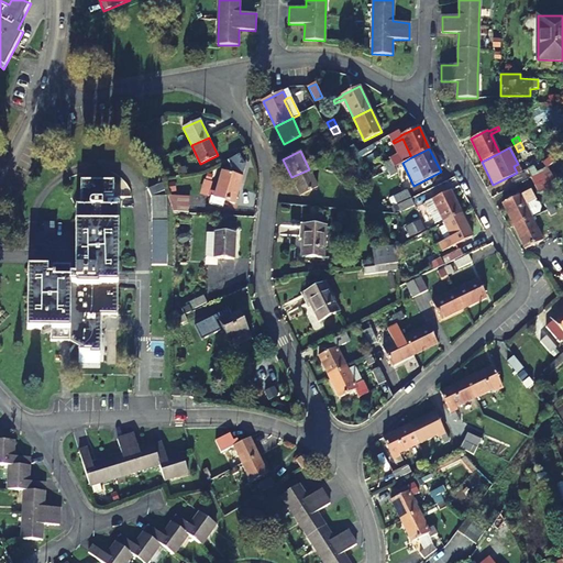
[(542,162),(527,169),(530,178),(548,169),(547,168),(542,162)]
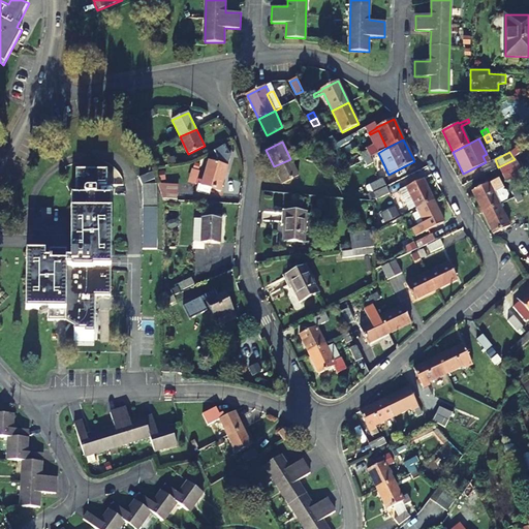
[(369,157),(364,160),(367,166),(372,163),(369,157)]
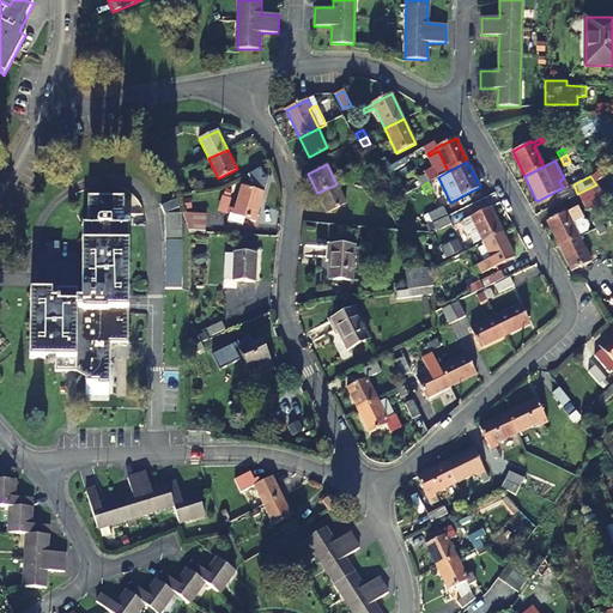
[(337,184),(317,193),(327,213),(346,204),(337,184)]
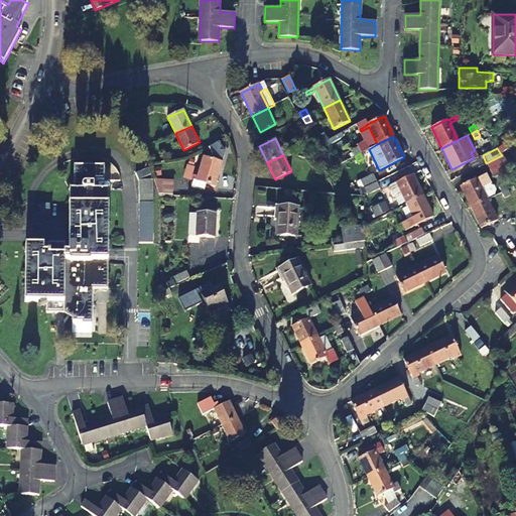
[(512,168),(502,155),(486,163),(490,170),(503,164),(506,170),(512,168)]
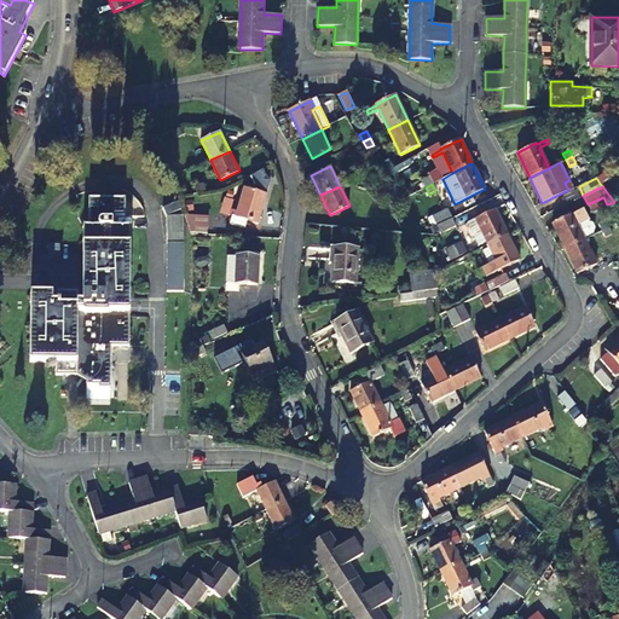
[(266,196),(246,189),(236,217),(233,215),(230,223),(244,227),(247,220),(258,224),(266,196)]
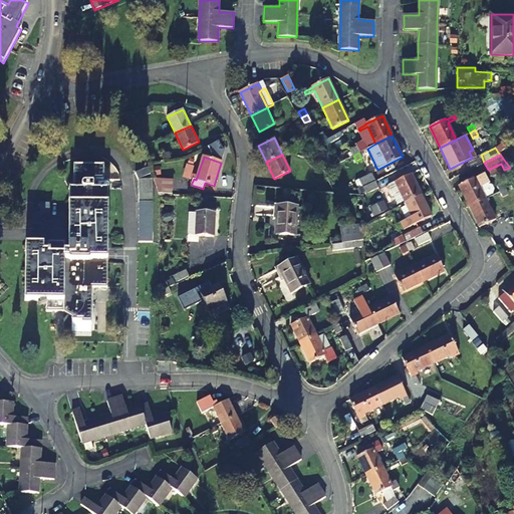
[(69,189),(69,203),(68,251),(64,251),(64,245),(47,244),(47,251),(43,251),(43,244),(26,244),(25,300),(45,300),(45,311),(53,312),(60,311),(63,311),(72,317),(71,319),(81,319),(82,321),(91,321),(92,287),(104,288),(107,288),(107,260),(107,250),(108,232),(108,189),(93,189),(93,180),(103,180),(103,166),(74,166),(73,189),(69,189)]
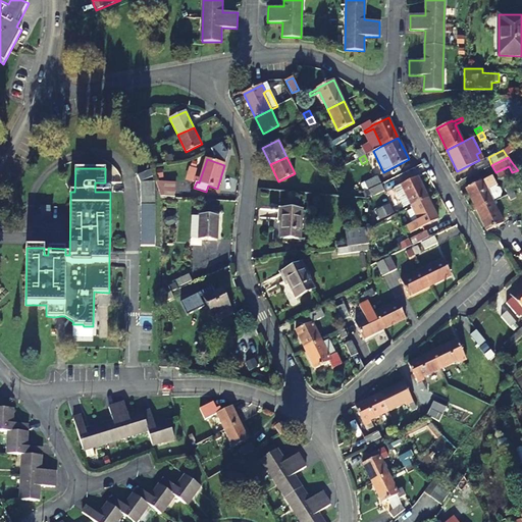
[(141,181),(153,177),(151,171),(138,175),(141,181)]
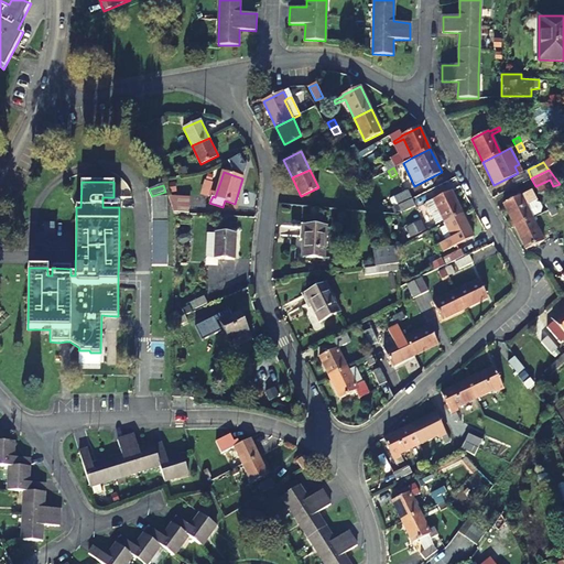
[(503,204),(514,227),(532,218),(531,217),(540,212),(542,207),(540,203),(534,201),(537,201),(531,190),(503,204)]
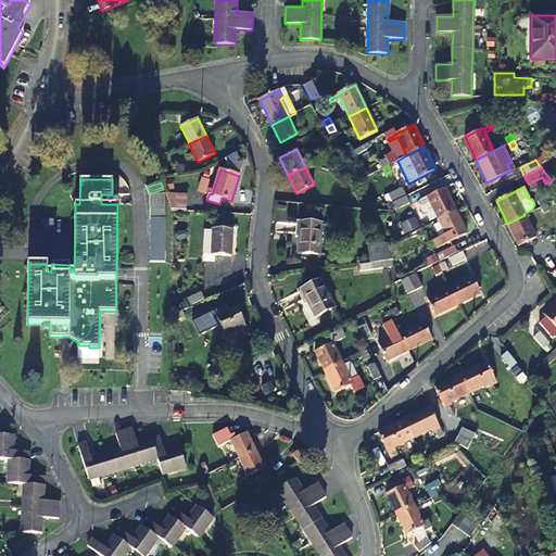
[(402,188),(389,194),(392,201),(405,194),(402,188)]
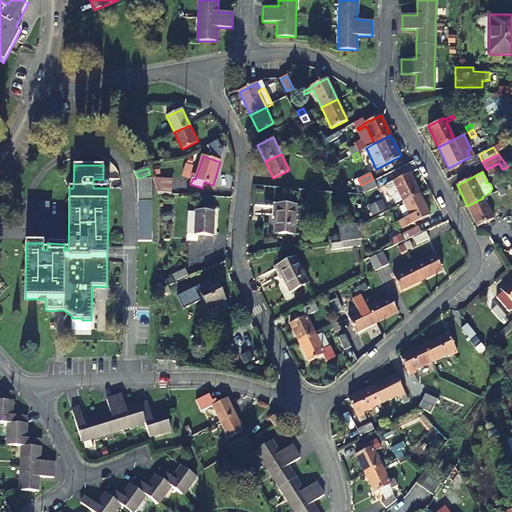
[(395,204),(402,201),(403,202),(419,194),(409,174),(393,181),(396,187),(388,191),(395,204)]
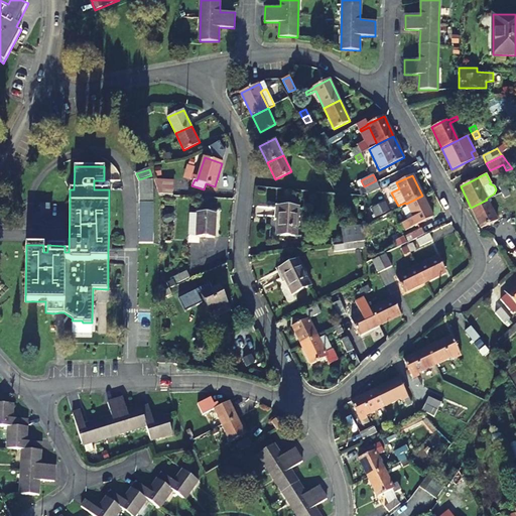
[(139,180),(139,187),(139,203),(153,202),(153,195),(153,186),(152,179),(139,180)]
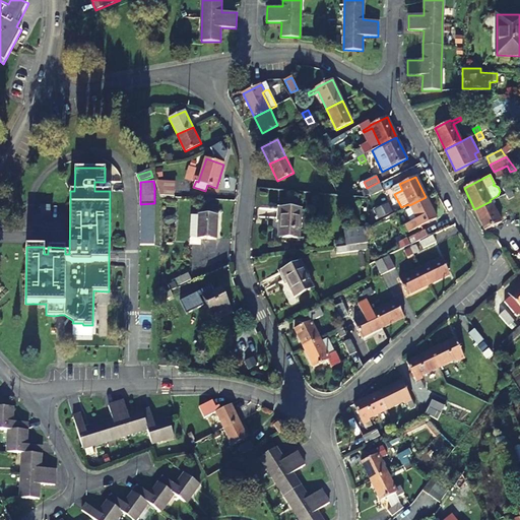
[(161,188),(160,195),(174,196),(175,181),(160,181),(160,188),(161,188)]
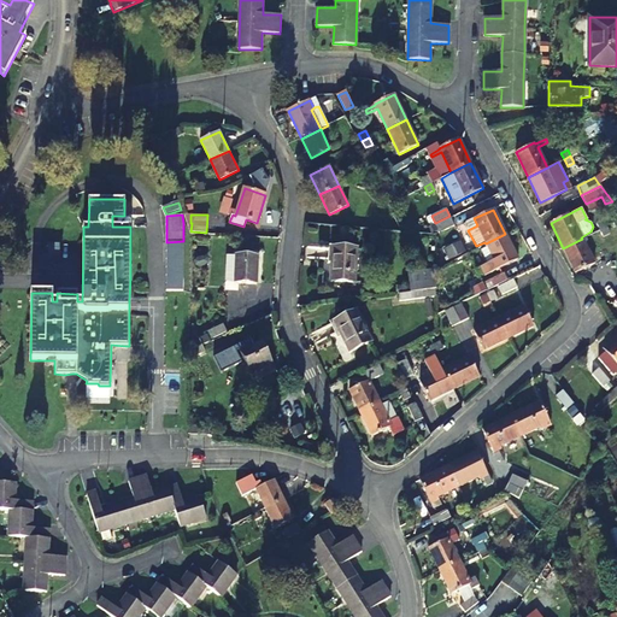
[(451,218),(436,224),(440,233),(454,225),(451,218)]
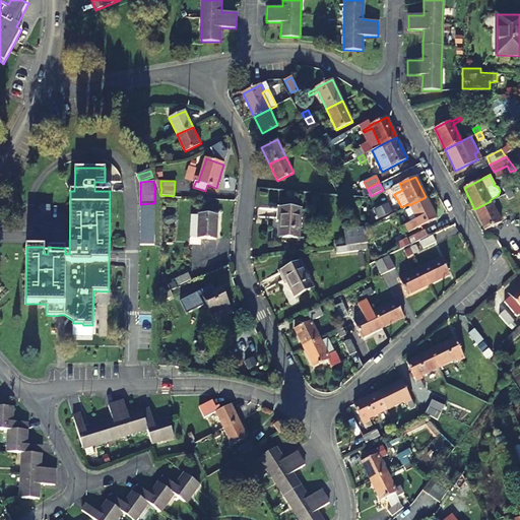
[(509,185),(503,188),(506,193),(511,190),(509,185)]
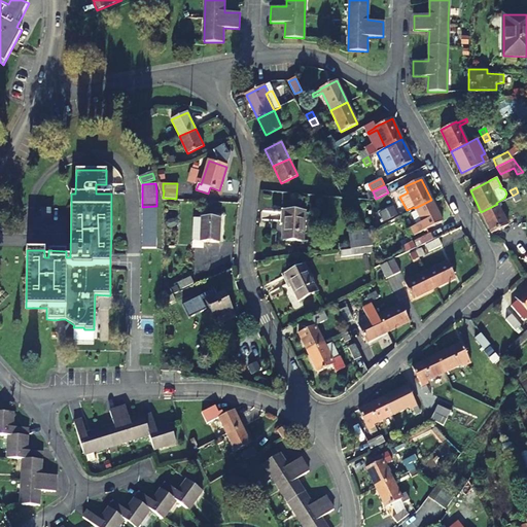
[(518,192),(513,196),(516,202),(521,199),(518,192)]
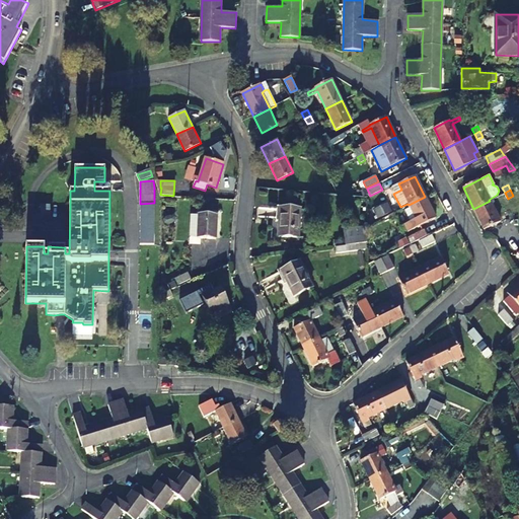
[(425,197),(409,205),(410,208),(416,220),(417,222),(409,226),(411,229),(435,218),(425,197)]
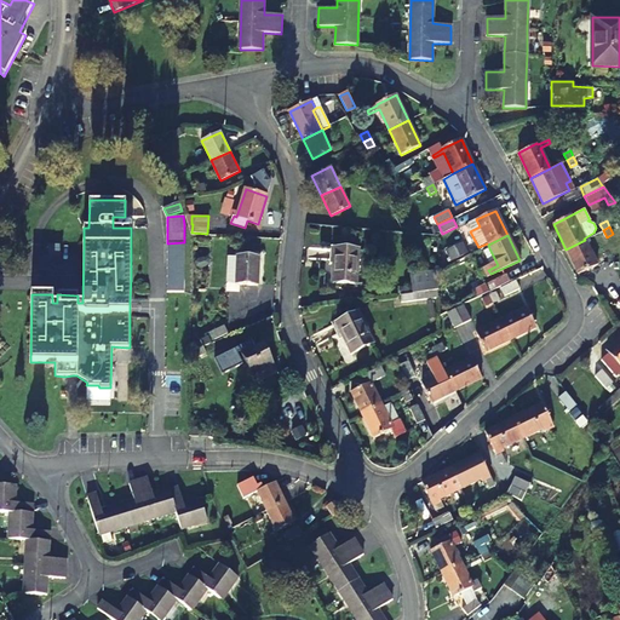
[(585,240),(566,250),(577,275),(597,265),(585,240)]
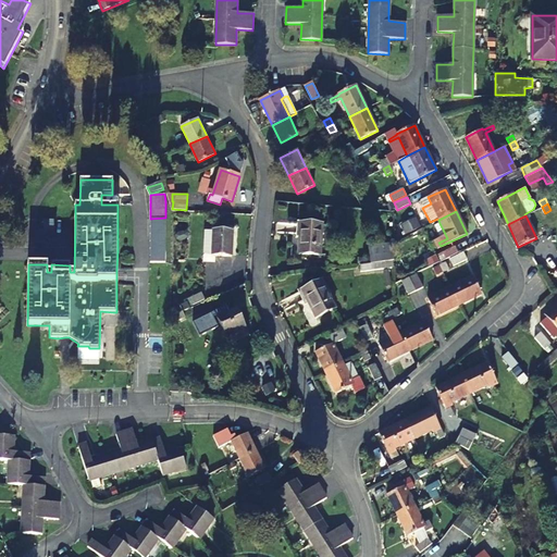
[(165,225),(165,218),(150,219),(150,226),(150,233),(150,240),(150,247),(150,255),(150,262),(165,262),(165,255),(165,247),(165,240),(165,233),(165,225)]
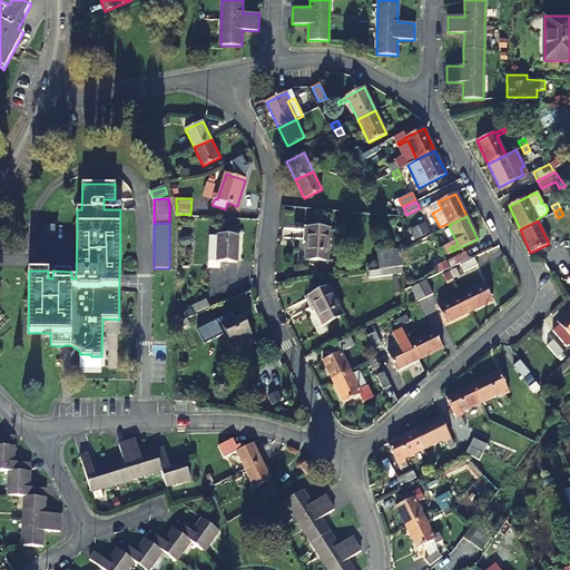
[(306,243),(306,249),(305,259),(326,262),(330,231),(307,229),(307,226),(303,226),(303,243),(306,243)]
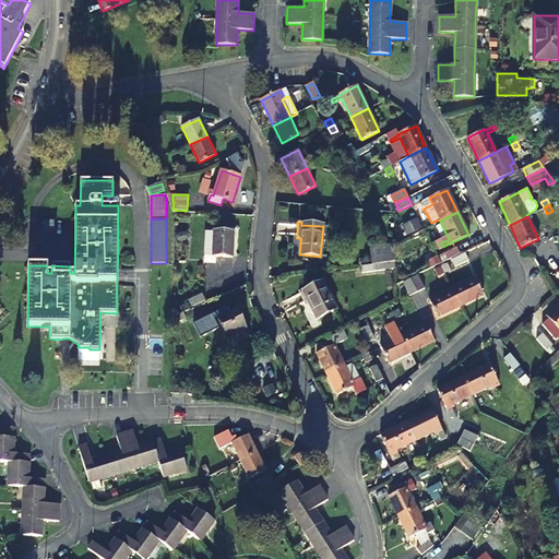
[(442,240),(448,237),(441,224),(436,227),(442,240)]
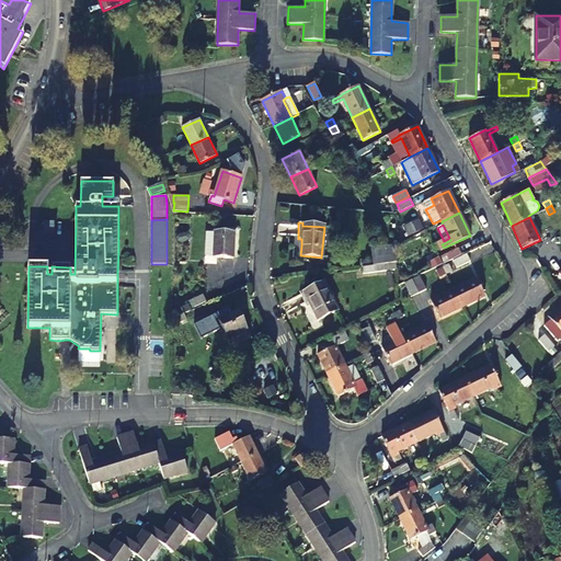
[(425,230),(420,233),(422,240),(428,237),(425,230)]
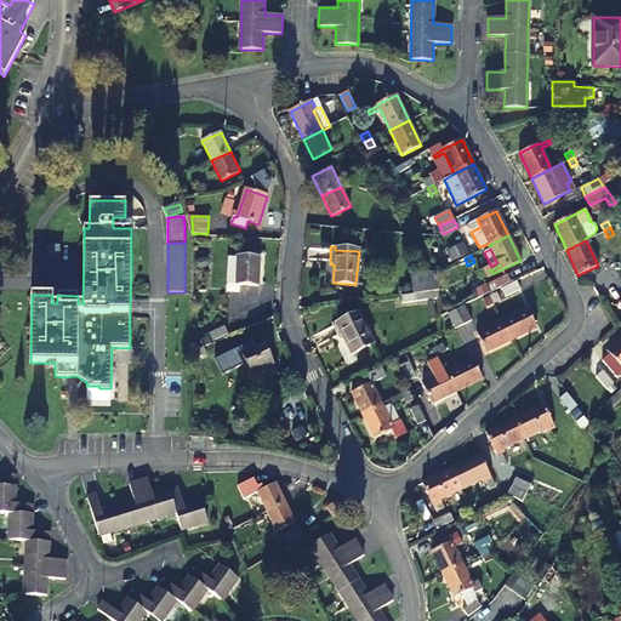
[(257,285),(258,258),(228,257),(227,284),(257,285)]
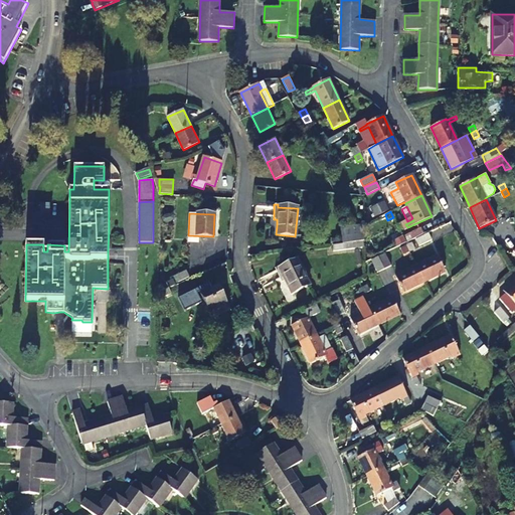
[(333,245),(363,241),(364,241),(364,224),(344,227),(345,235),(345,237),(332,238),(333,245)]
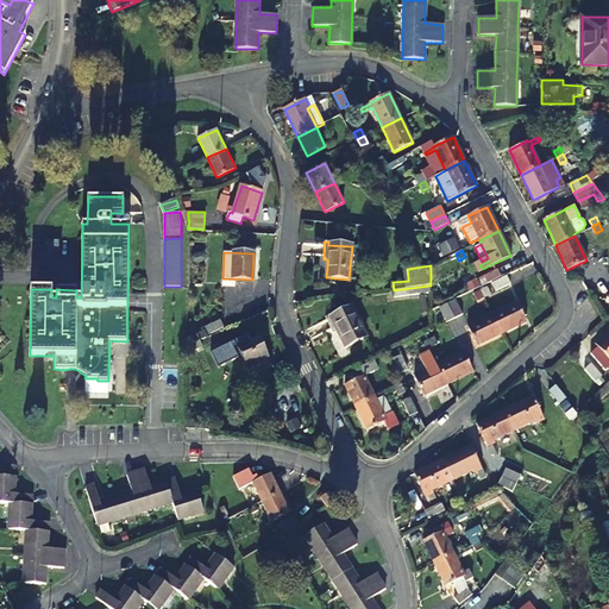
[(488,283),(501,277),(497,270),(484,277),(488,283)]
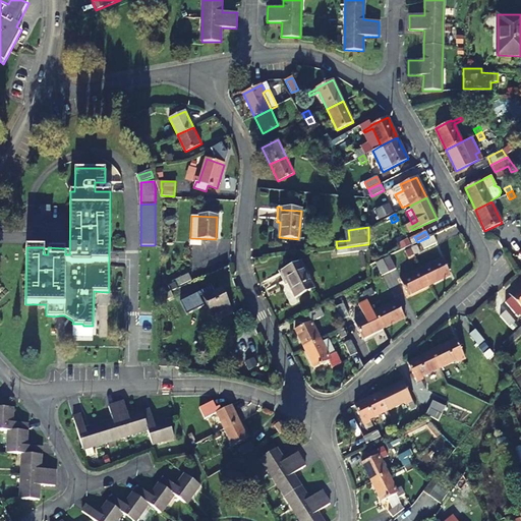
[(424,248),(437,243),(432,236),(421,242),(424,248)]
